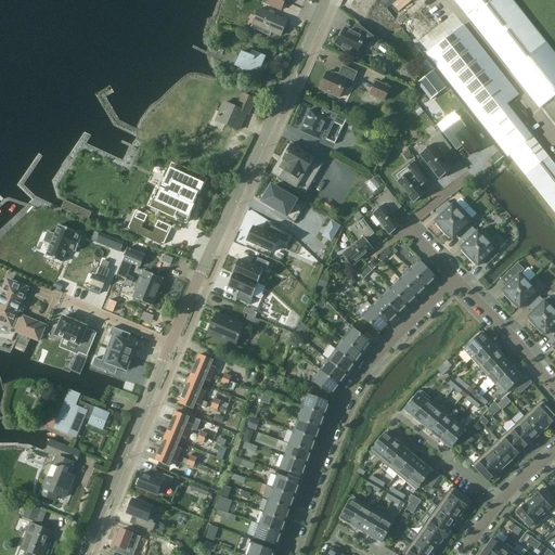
[(281,11),(285,1),(281,0),(267,0),(266,4),(281,11)]
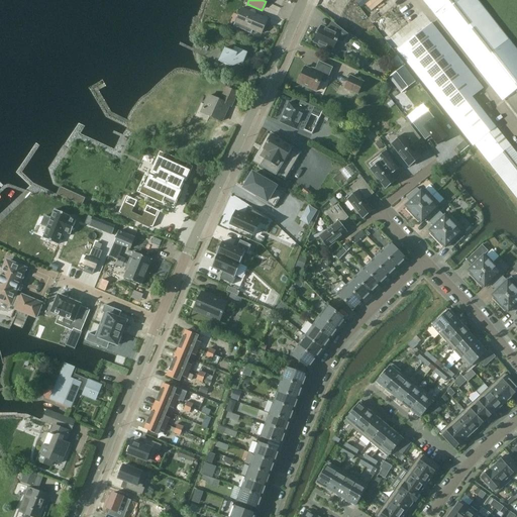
[(348,17),(355,3),(351,0),(350,0),(330,0),(329,4),(334,6),(332,10),(344,15),(348,17)]
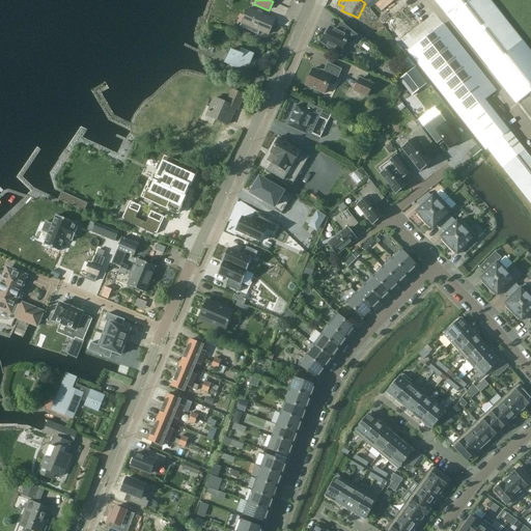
[(381,11),(394,0),(381,0),(375,4),(381,11)]
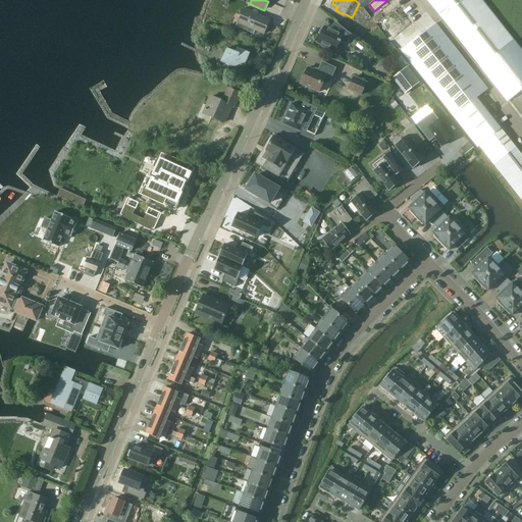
[(521,51),(481,0),(426,0),(515,111),(521,110),(521,51)]
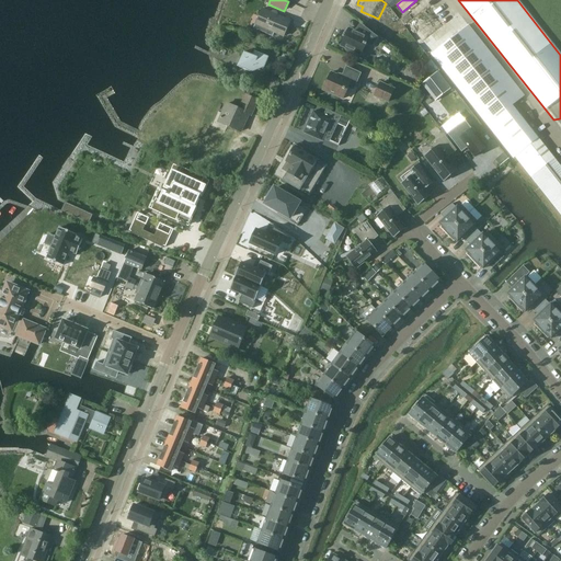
[(262,9),(255,24),(253,29),(272,36),(274,33),(284,36),(290,21),(277,15),(277,14),(277,13),(277,12),(276,11),(275,11),(274,10),(273,11),(272,11),(271,12),(262,9)]
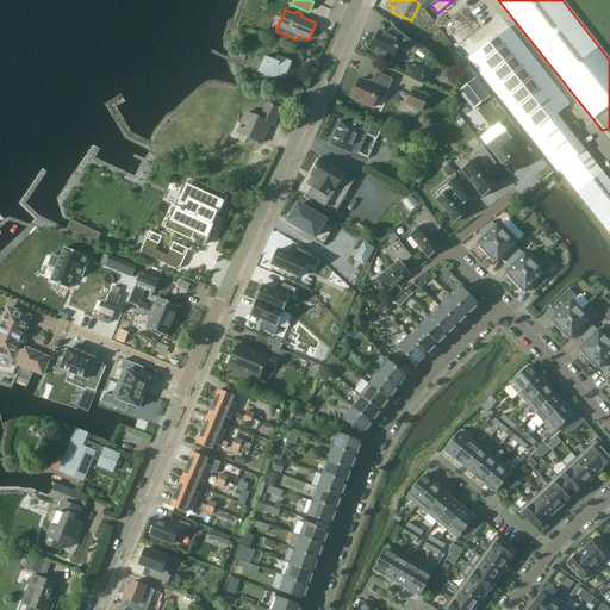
[(406,32),(417,42),(423,32),(412,24),(406,32)]
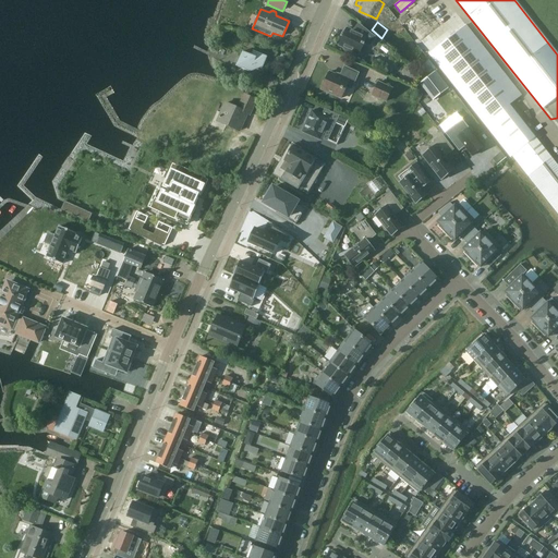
[(466,25),(428,55),(557,216),(557,165),(510,107),(522,96),(466,25)]
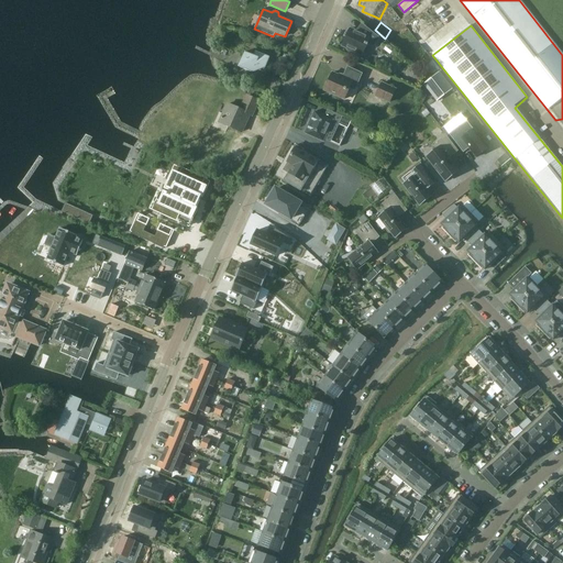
[(354,52),(363,56),(367,45),(373,47),(379,40),(364,26),(359,33),(350,29),(345,34),(348,35),(341,46),(348,48),(346,51),(352,55),(354,52)]
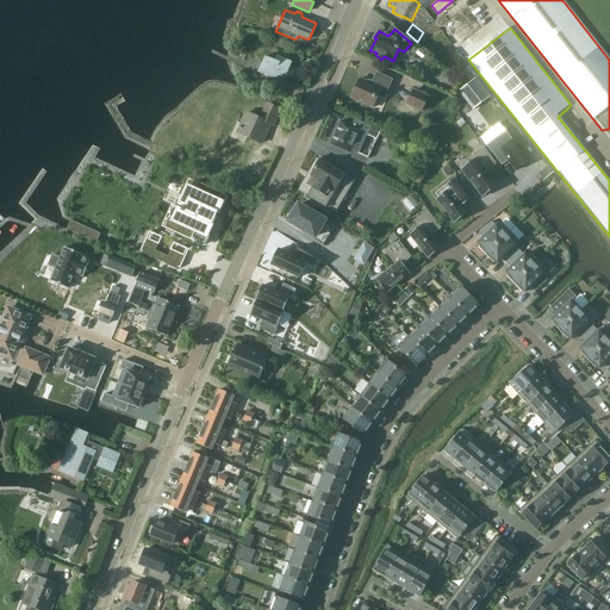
[(287,74),(292,63),(281,57),(278,56),(275,61),(265,56),(259,73),(274,80),(281,76),(286,79),(287,74)]
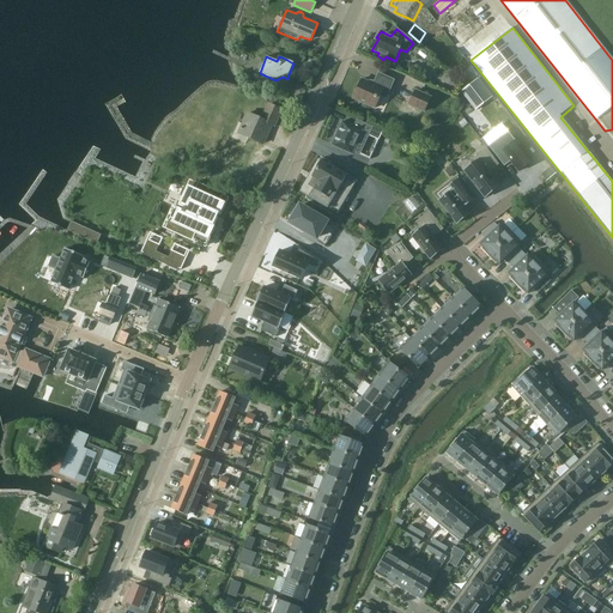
[(352,98),(376,109),(381,97),(386,99),(394,82),(378,73),(374,85),(362,79),(352,98)]
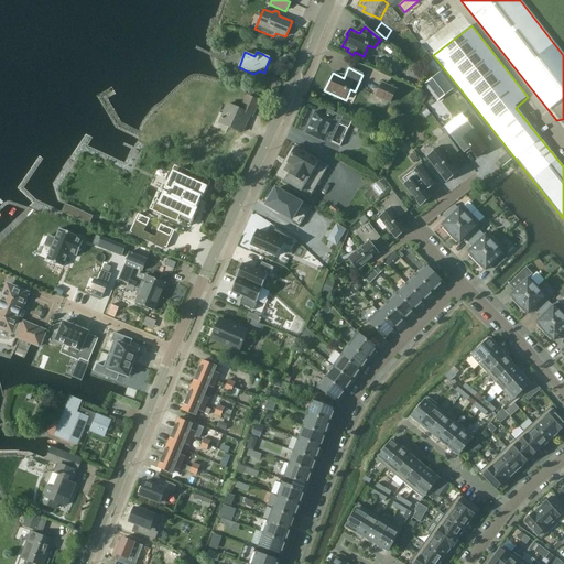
[(440,73),(424,85),(437,101),(453,89),(440,73)]
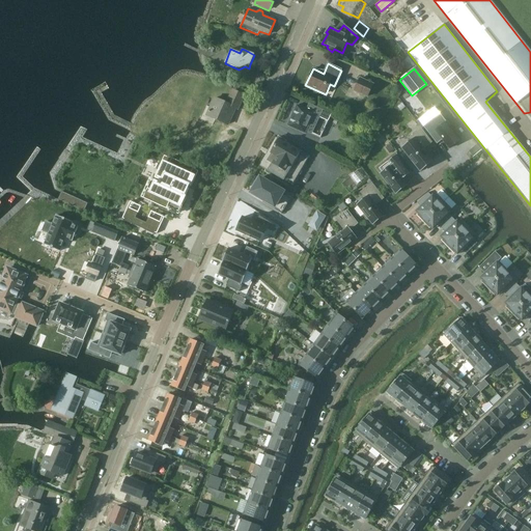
[(374,85),(359,78),(354,92),(369,98),(374,85)]
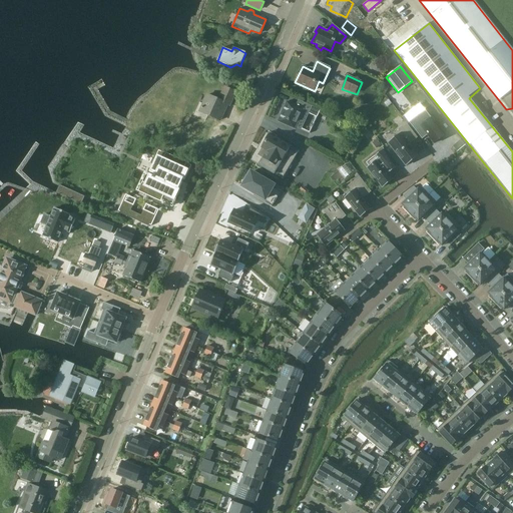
[(198,111),(202,112),(220,120),(227,105),(229,106),(235,92),(223,87),(217,99),(206,94),(198,111)]
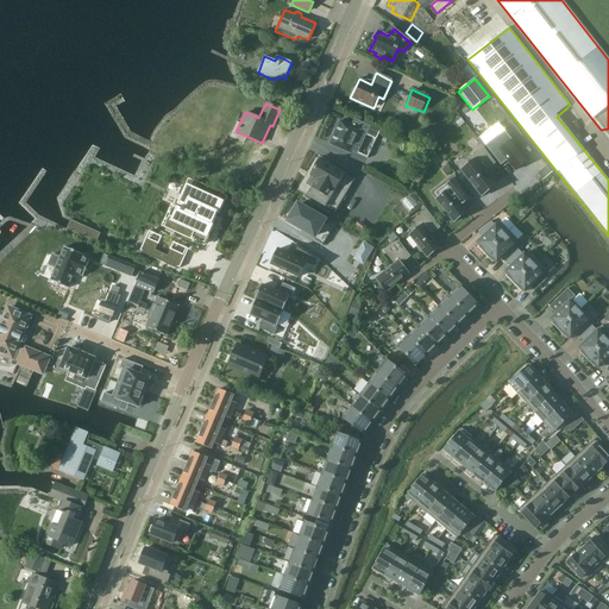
[(352,126),(340,121),(330,144),(350,154),(350,152),(350,151),(368,158),(382,132),(355,120),(352,126)]
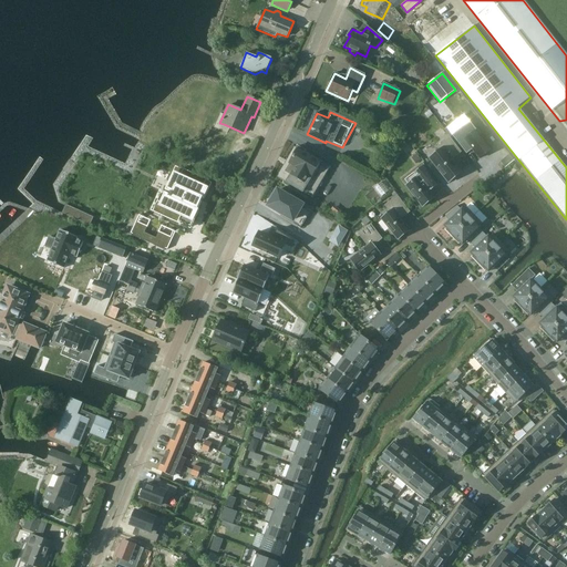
[(472,150),(480,158),(492,150),(470,122),(452,135),(466,154),(467,154),(465,152),(471,147),(472,150)]
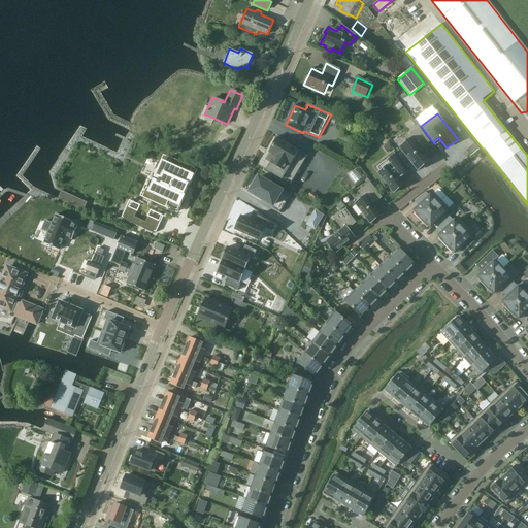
[(399,147),(418,170),(430,160),(421,149),(429,141),(419,128),(407,137),(409,140),(399,147)]
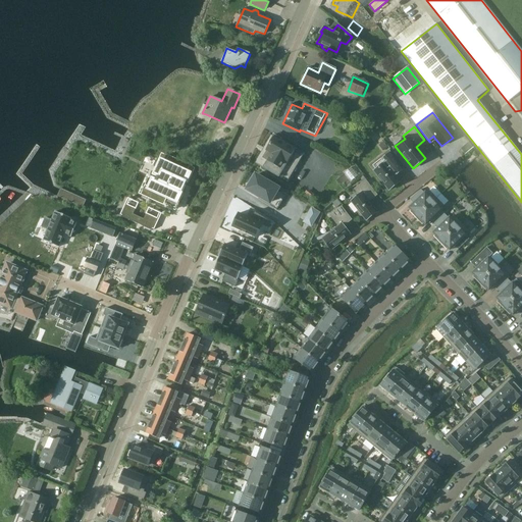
[(267,161),(263,168),(288,183),(304,154),(279,140),(280,139),(273,135),(270,142),(271,142),(266,151),(269,153),(265,159),(267,161)]
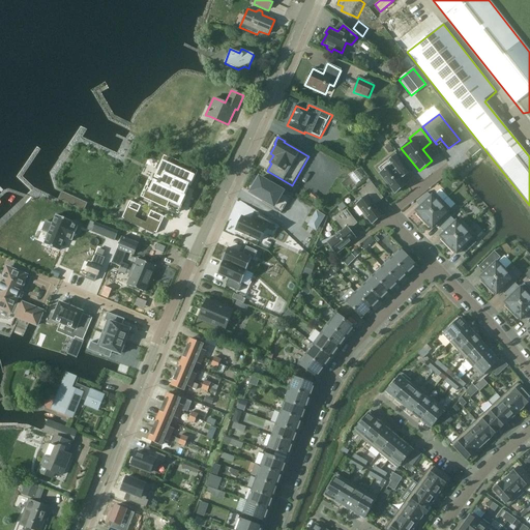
[(389,144),(385,148),(389,153),(394,150),(389,144)]
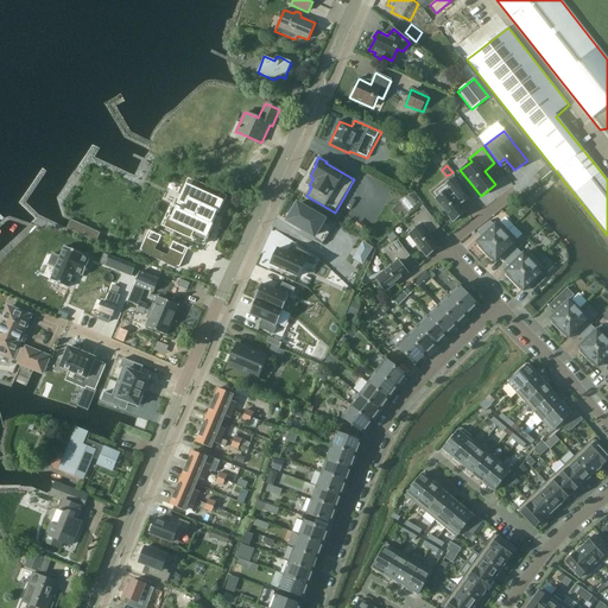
[(544,169),(537,175),(540,179),(548,173),(544,169)]
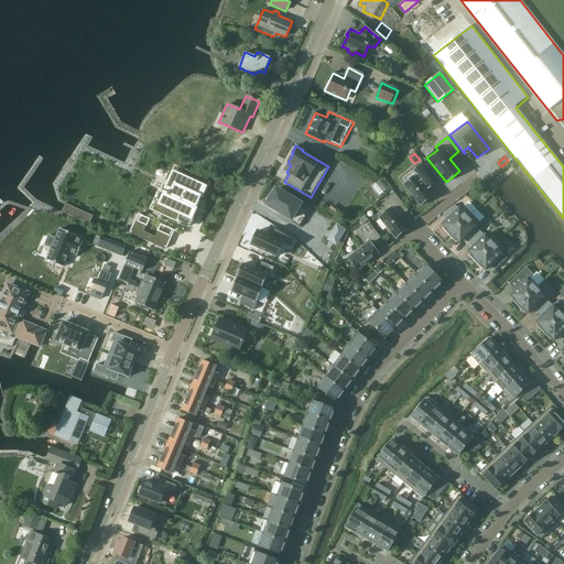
[(420,162),(408,172),(412,179),(403,185),(420,206),(432,196),(427,191),(436,184),(420,162)]
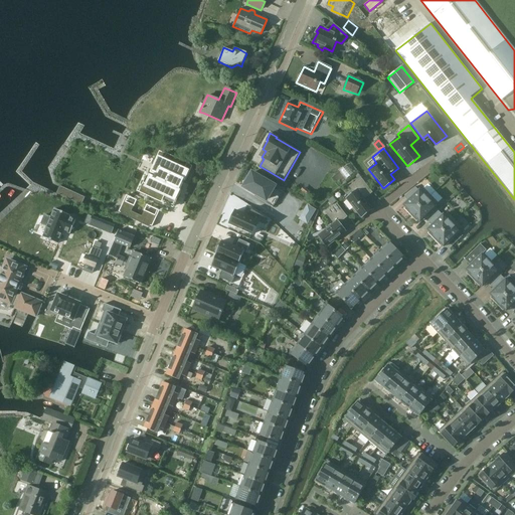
[(157,157),(143,192),(153,196),(152,197),(161,201),(161,199),(165,201),(168,194),(177,198),(189,171),(157,157)]
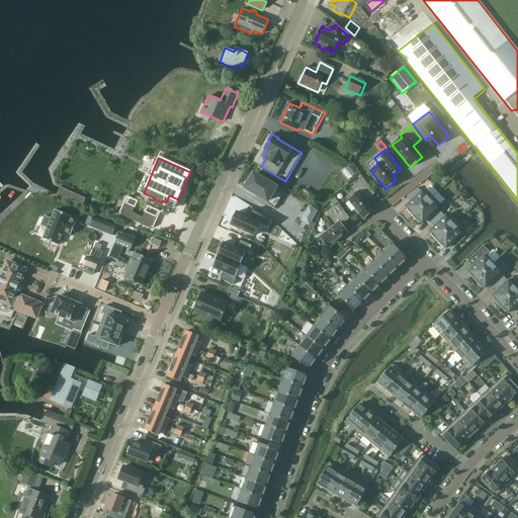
[(284,192),(253,174),(245,188),(257,195),(256,197),(274,208),(284,192)]
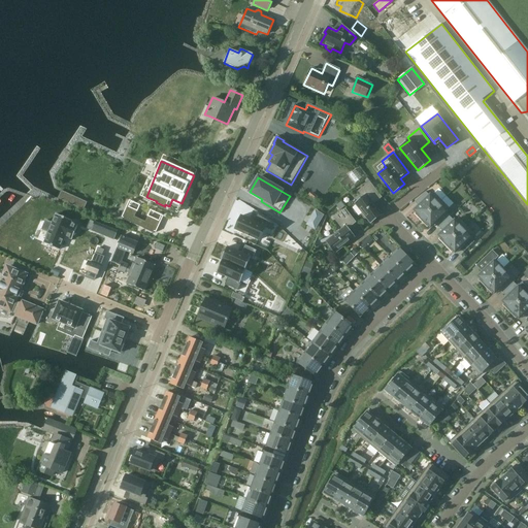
[(370,224),(382,215),(373,204),(382,197),(369,183),(358,192),(363,198),(355,204),(370,224)]
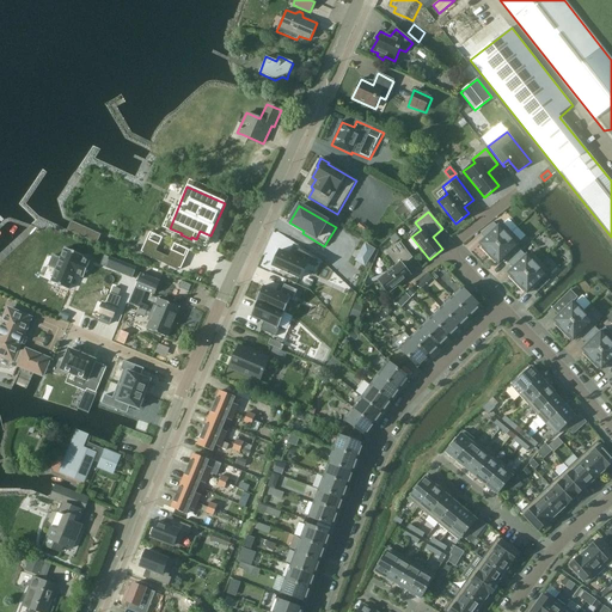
[(67,231),(66,231),(97,244),(102,234),(71,221),(71,222),(67,230),(67,231)]
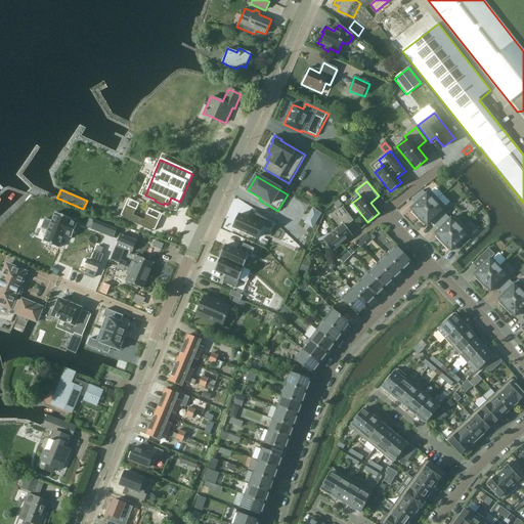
[(415,205),(410,209),(412,211),(410,213),(418,219),(438,200),(431,191),(428,194),(427,193),(426,193),(422,190),(411,201),(415,205)]
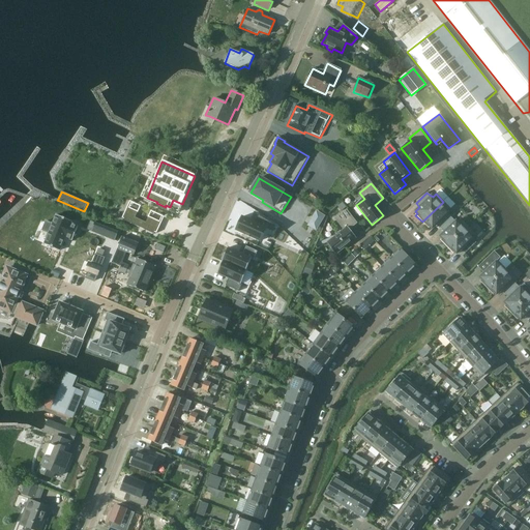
[(342,202),(336,207),(341,211),(346,207),(342,202)]
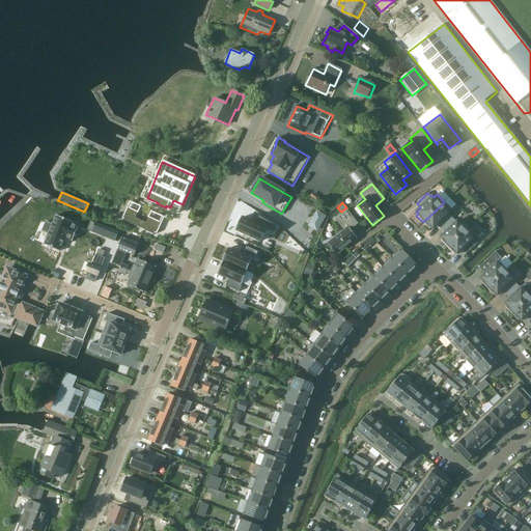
[(430,227),(432,229),(438,225),(442,228),(452,218),(449,215),(449,214),(448,213),(451,210),(444,202),(423,222),(429,229),(430,227)]
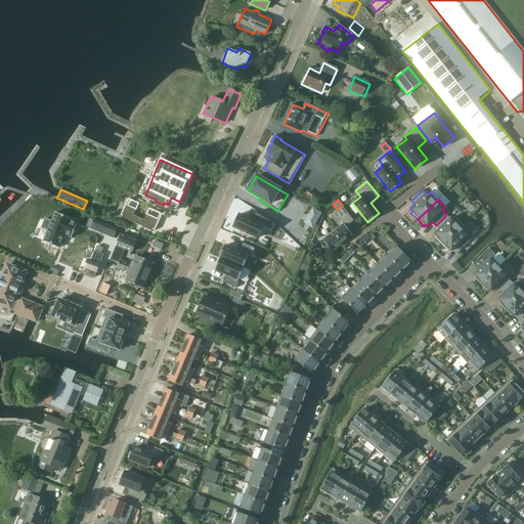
[(130,207),(125,218),(157,232),(162,220),(149,215),(147,220),(137,216),(140,211),(130,207)]
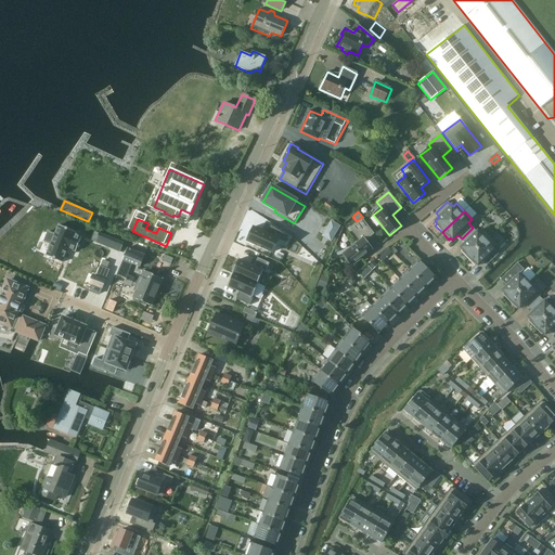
[(374,234),(363,220),(351,229),(360,241),(343,254),(352,266),(373,250),(365,241),(374,234)]
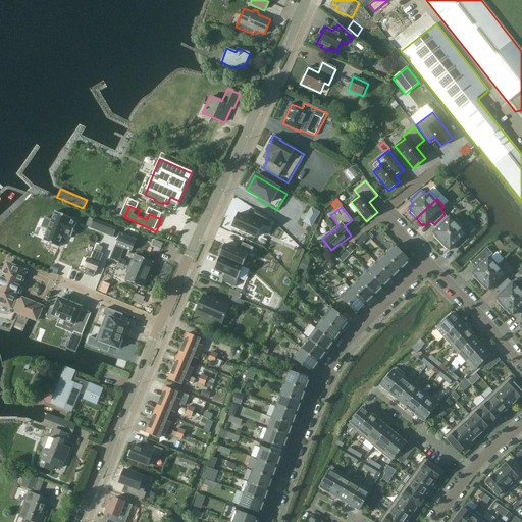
[(309,214),(314,217),(315,218),(319,213),(312,209),(309,214)]
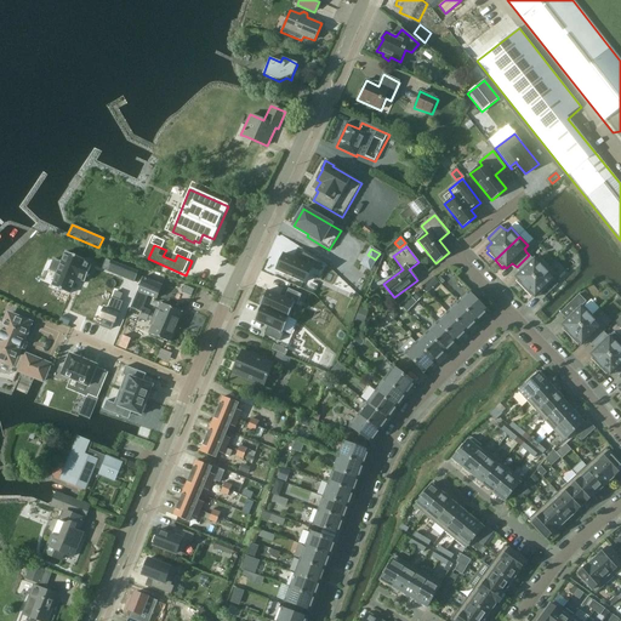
[(53,260),(50,269),(57,273),(51,286),(70,294),(77,279),(85,281),(91,266),(83,262),(84,260),(66,252),(61,263),(53,260)]
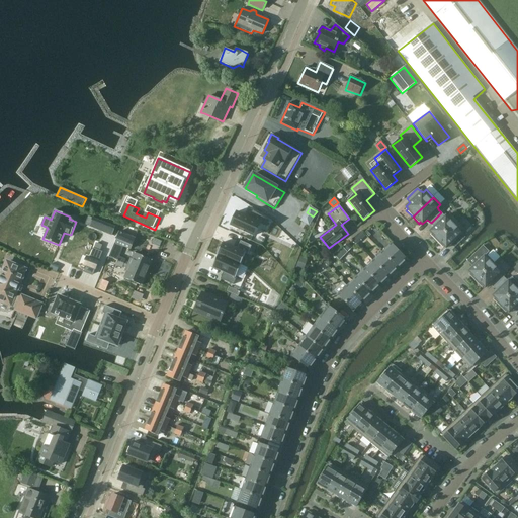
[(237,212),(231,225),(254,236),(260,224),(266,227),(269,222),(253,210),(249,218),(237,212)]
